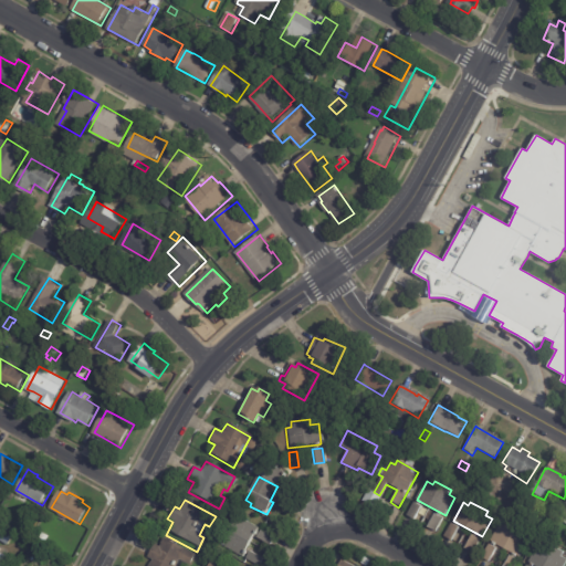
[(422,506),(413,523),(407,520),(416,503),(422,506)]
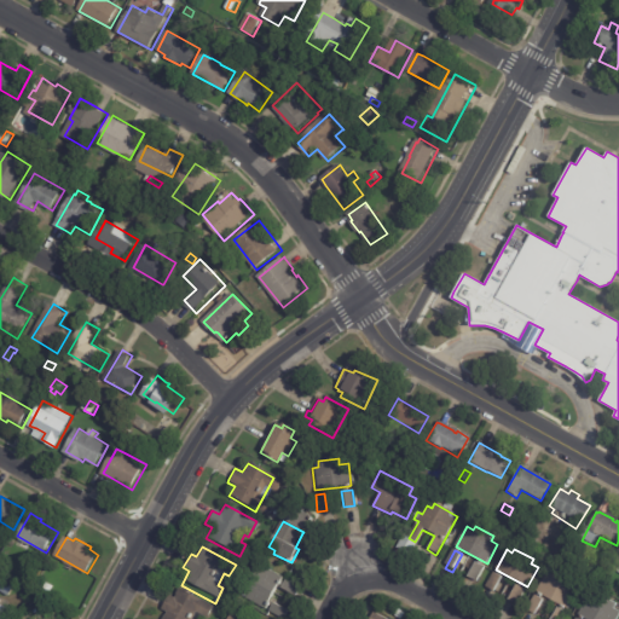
[(474,583),(467,579),(475,563),(485,568),(475,584),(474,583)]
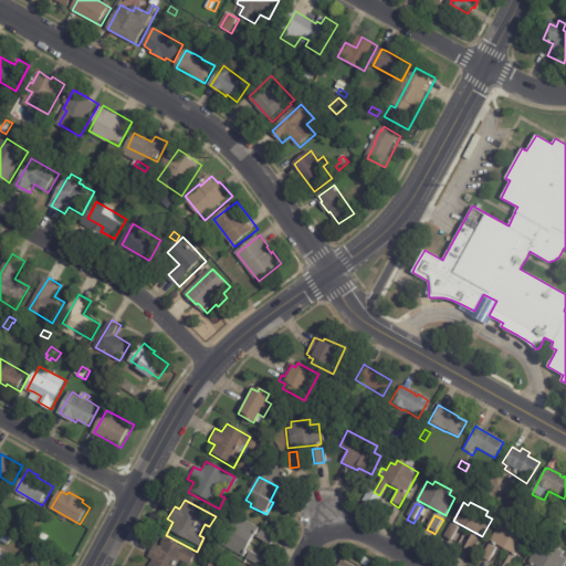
[(242,557),(224,546),(228,541),(222,538),(231,521),(237,524),(240,517),(259,528),(242,557)]
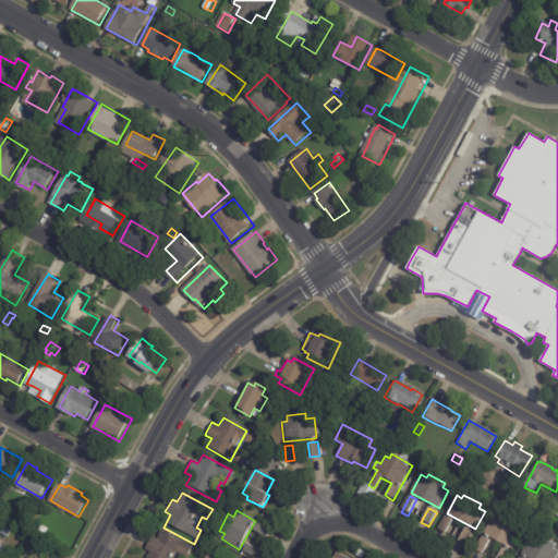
[(483,534),(493,517),(497,520),(499,516),(523,529),(511,550),(483,534)]
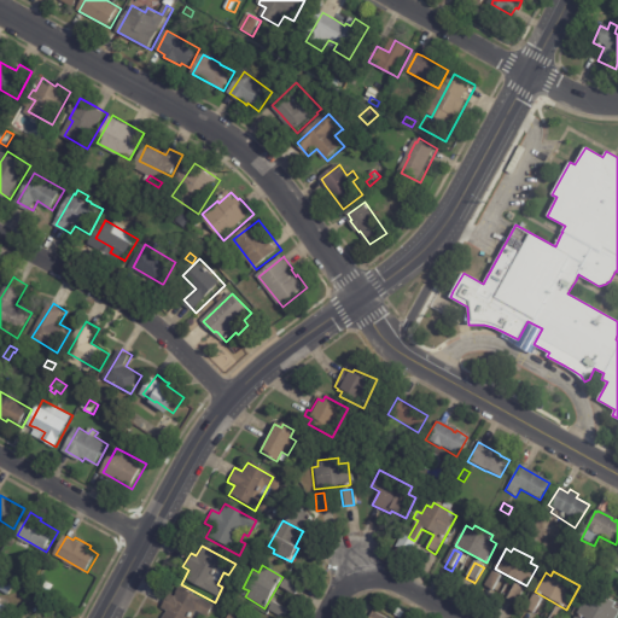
[(491,590),(485,588),(494,572),(501,576),(493,592),(491,590)]
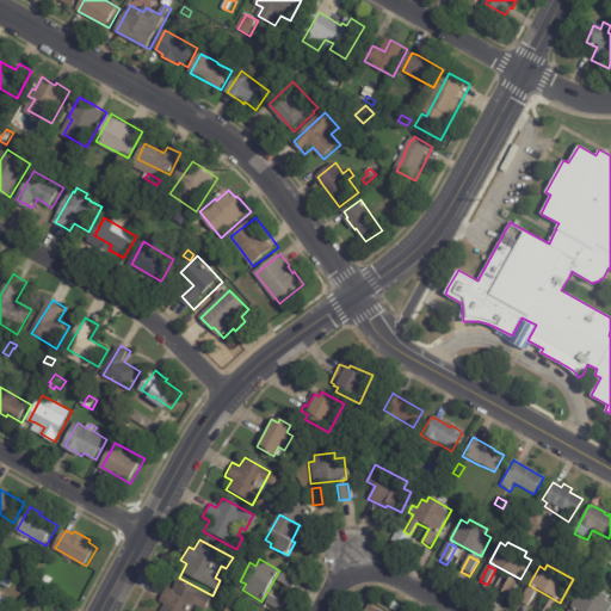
[(0,582),(0,571),(13,579),(8,588),(0,582)]
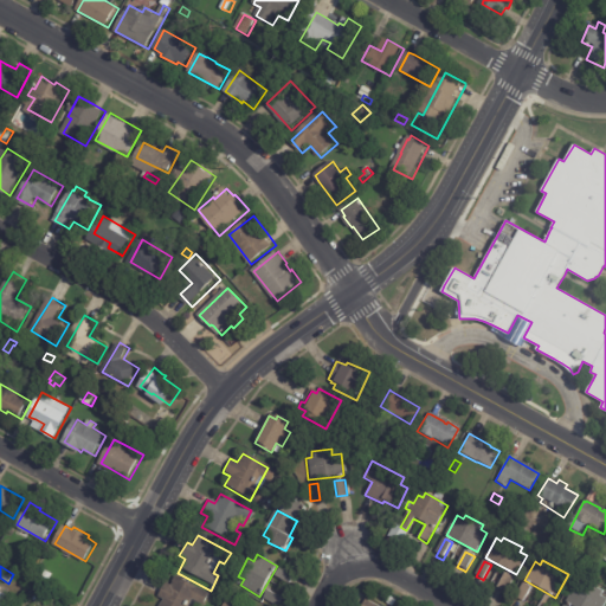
[(292,575),(288,584),(275,577),(279,567),(292,575)]
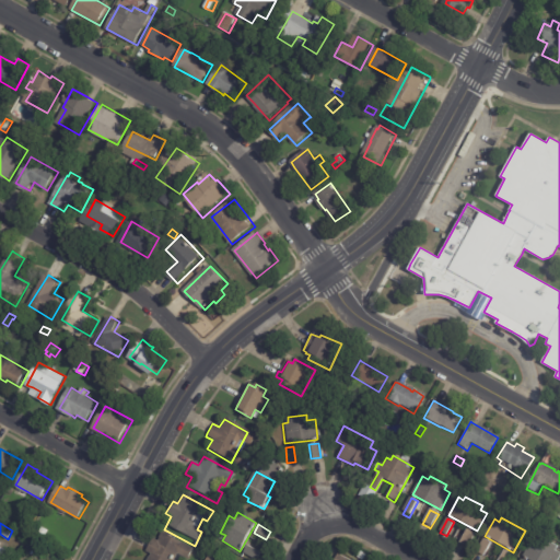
[(465,546),(459,543),(467,529),(475,534),(467,547),(465,546)]
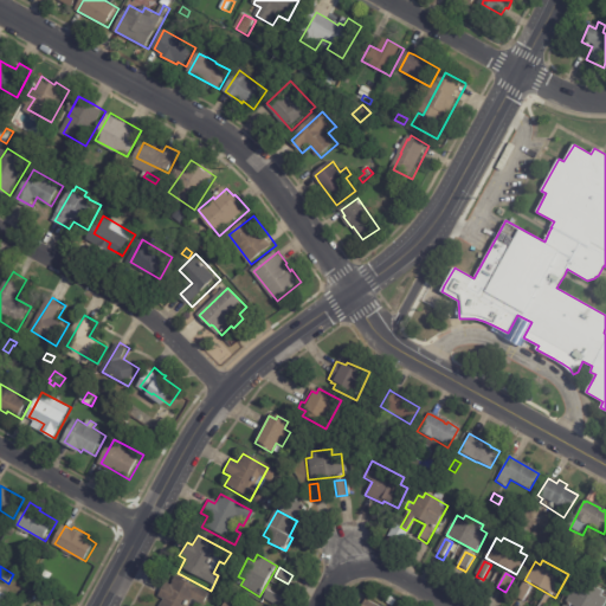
[(158,605),(161,599),(156,597),(163,582),(169,586),(174,577),(207,594),(200,605),(158,605)]
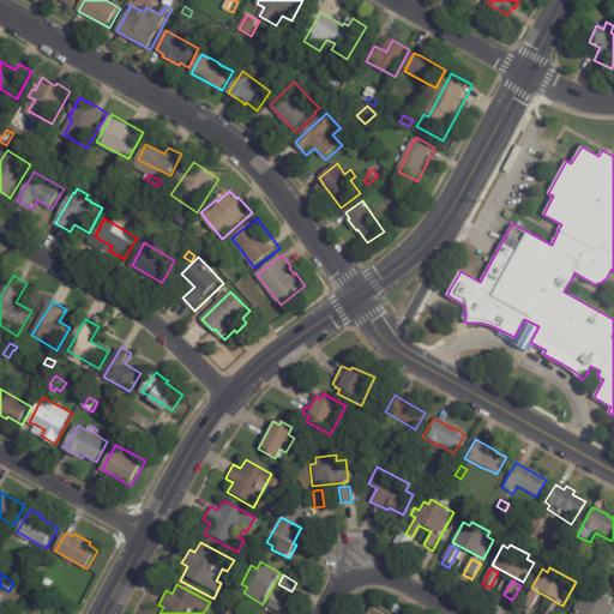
[(582,613),(575,609),(585,589),(591,593),(594,589),(611,599),(609,602),(613,605),(613,611),(612,613),(582,613)]
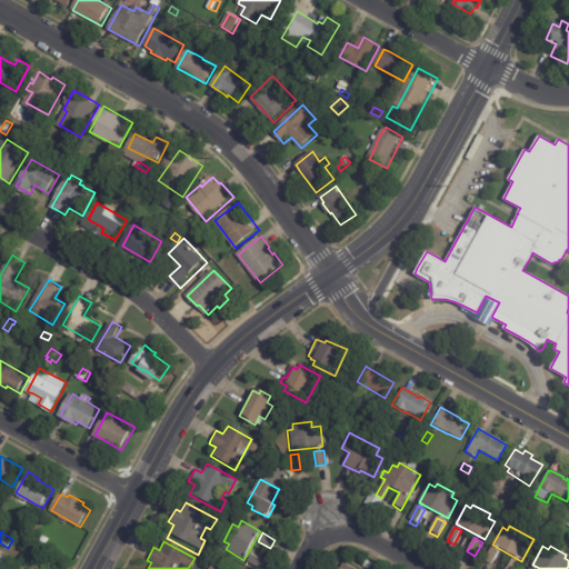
[(492,567),(486,563),(492,549),(499,552),(492,567)]
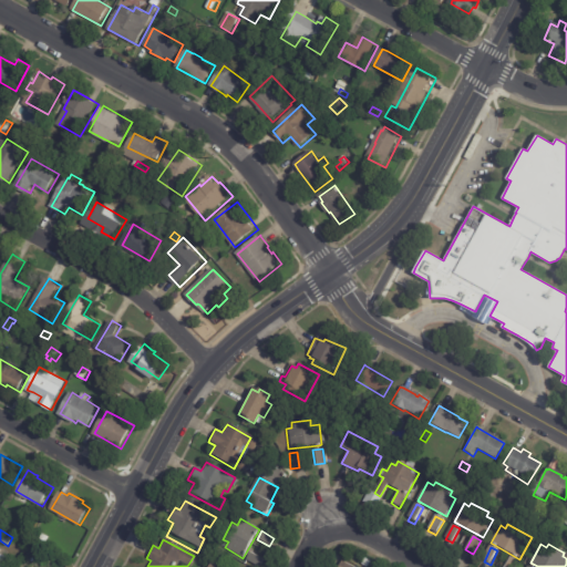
[(261,560),(259,565),(246,558),(249,552),(263,558),(261,560)]
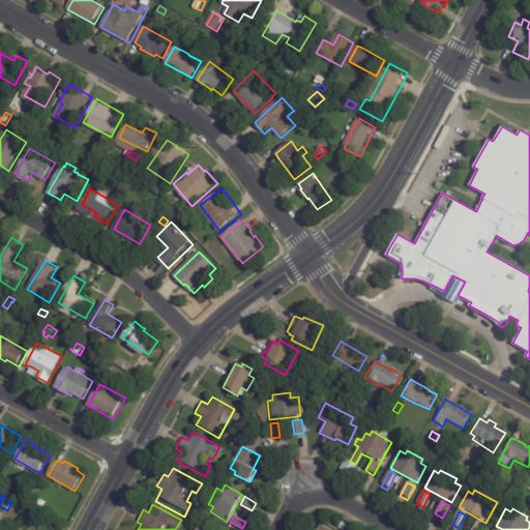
[(0,529),(0,517),(5,520),(8,521),(4,527),(7,529),(0,529)]
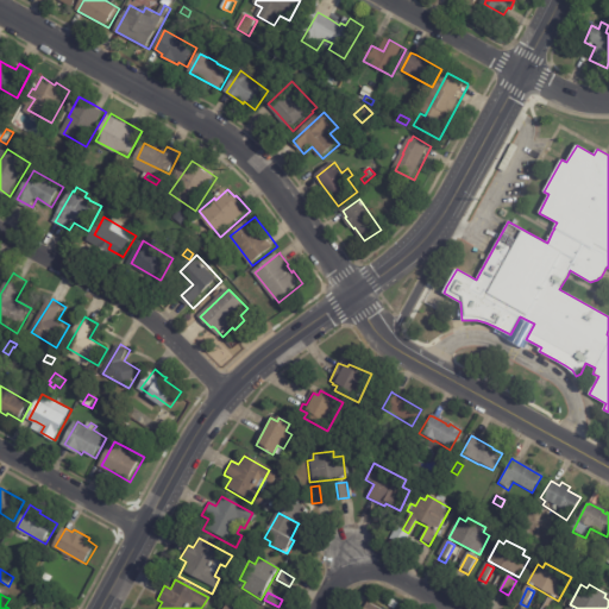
[(542,608),(548,598),(557,603),(553,608),(542,608)]
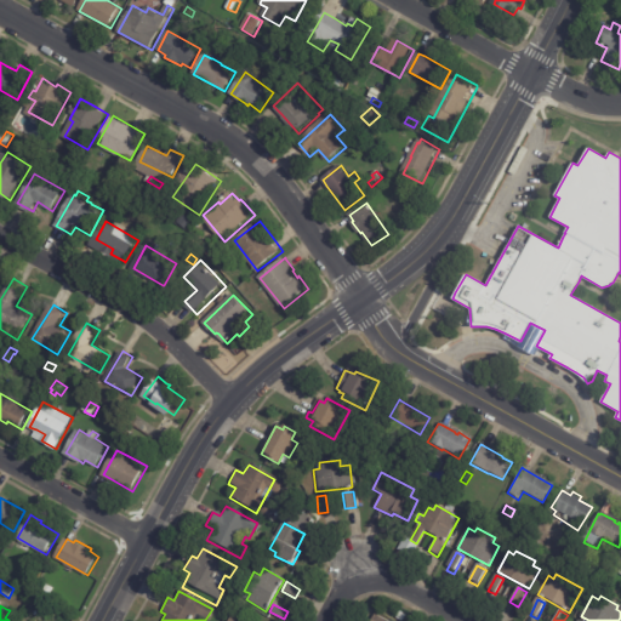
All buildings are outlined.
